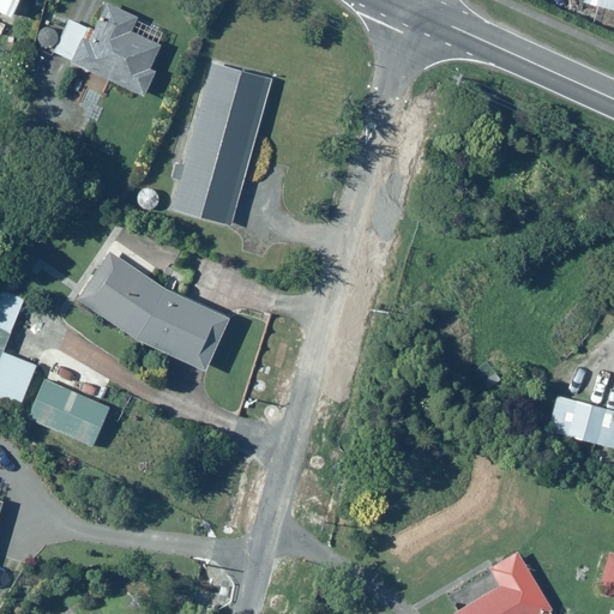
[(0,0),(0,11),(6,14),(12,0),(0,0)]
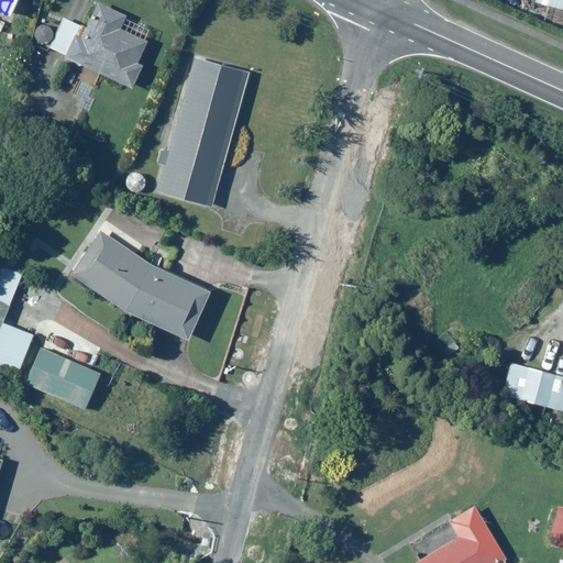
[(59,14),(45,46),(67,56),(62,66),(77,74),(80,65),(130,88),(141,64),(138,62),(152,33),(123,19),(127,13),(98,0),(97,0),(85,25),(59,14)]
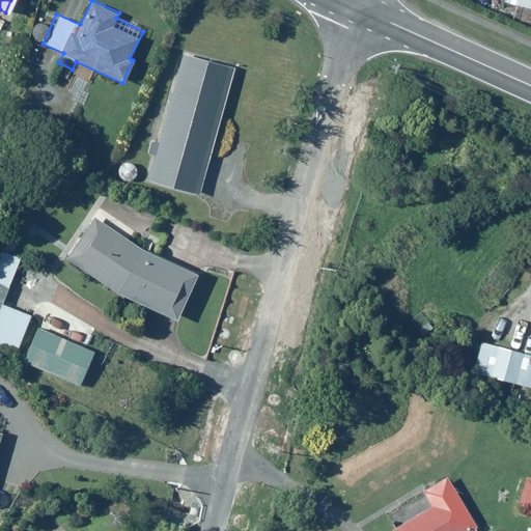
[(530,0),(502,0),(502,4),(530,8),(530,0)]
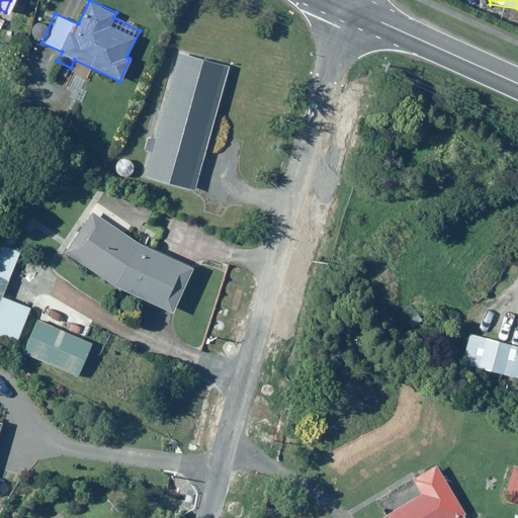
[(196,190),(229,65),(177,52),(155,136),(146,133),(141,151),(151,153),(145,177),(196,190)]
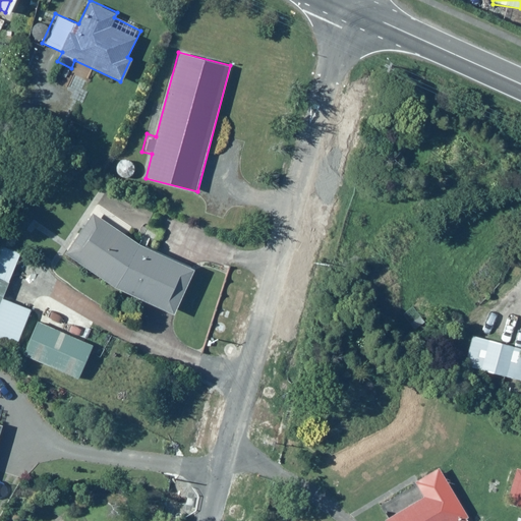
[(160,240),(99,208),(95,216),(88,213),(64,257),(173,315),(196,272),(155,250),(160,240)]
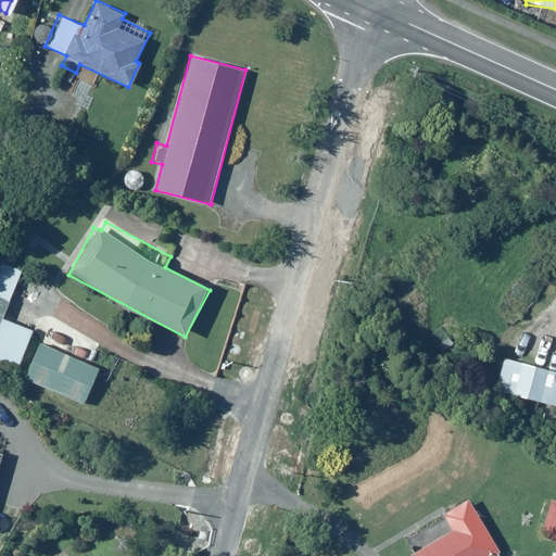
[(0,260),(0,369),(16,376),(35,331),(2,318),(22,268),(0,260)]
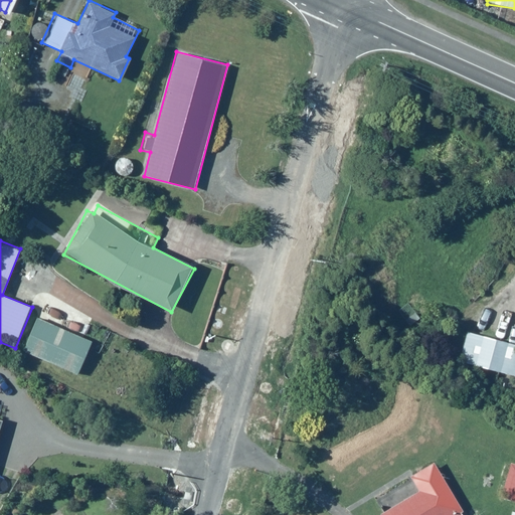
[(35,317),(20,349),(77,375),(93,343),(84,339),(95,319),(42,295),(32,316),(35,317)]
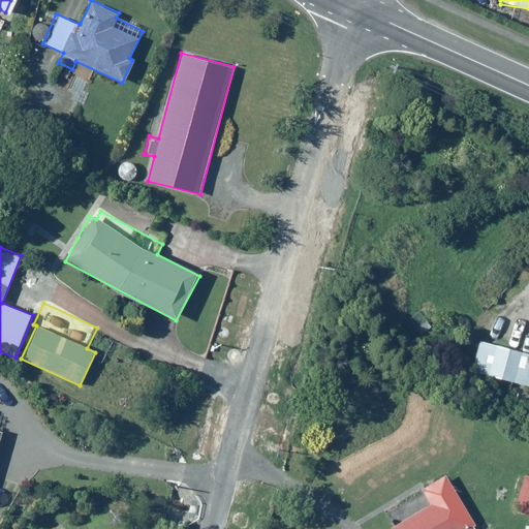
[(528,384),(528,352),(477,338),(468,373),(475,375),(472,385),(485,389),(488,376),(528,387),(528,384)]
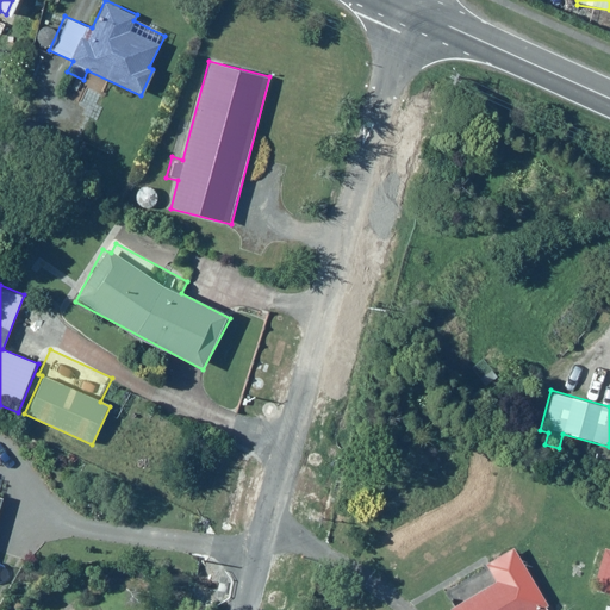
[(491,580),(448,604),(450,609),(549,609),(511,540),(478,559),(491,580)]
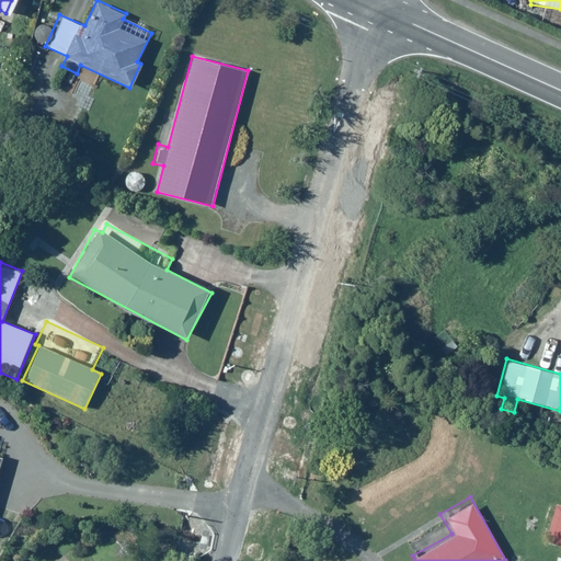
[(560,503),(554,502),(542,540),(560,545),(560,503)]
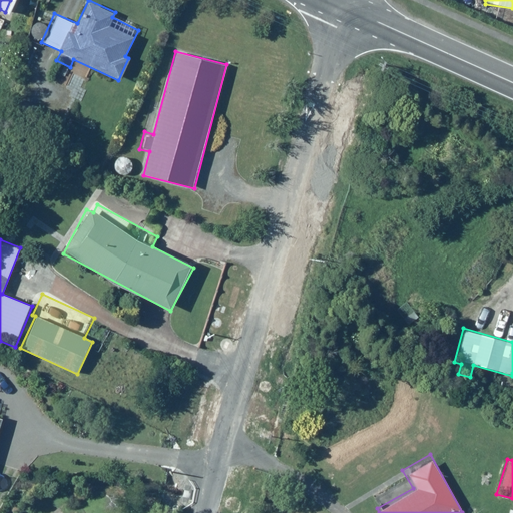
All buildings are outlined.
